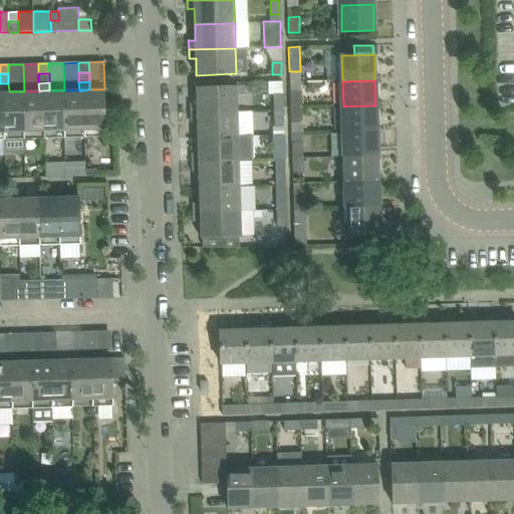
[(8,83),(0,83),(0,91),(4,91),(9,91),(8,83)]
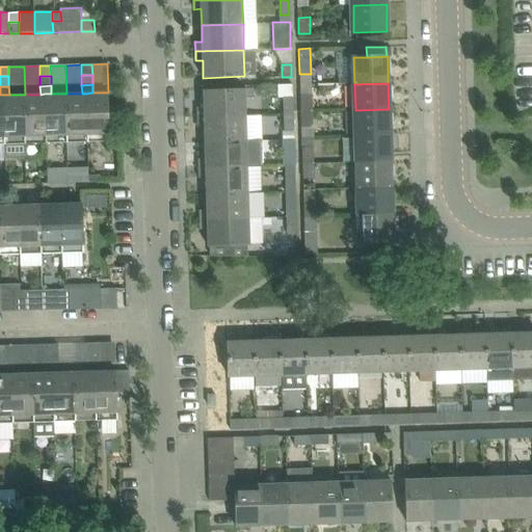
[(244,115),(244,97),(253,97),(253,88),(203,90),(204,107),(196,108),(196,116),(244,115)]
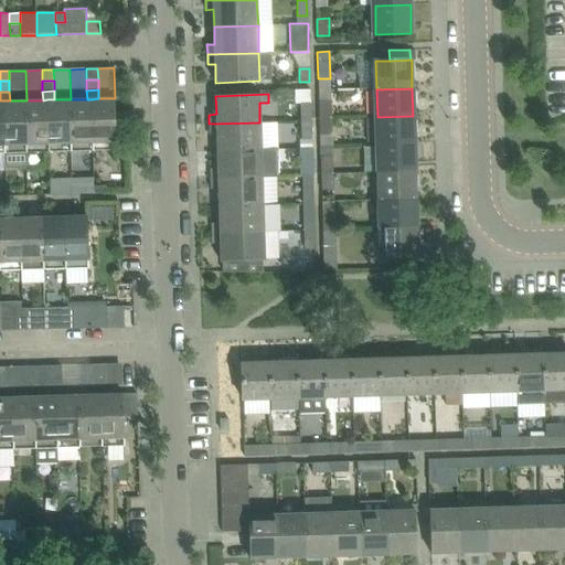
[(98,98),(92,99),(93,150),(99,150),(98,142),(116,142),(115,98),(98,98)]
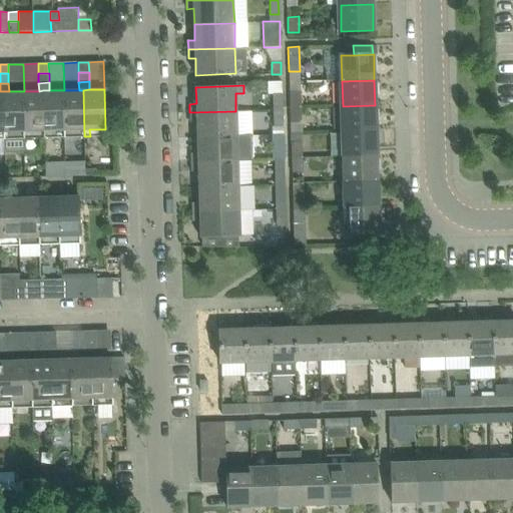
[(45,137),(43,90),(39,91),(24,91),(25,138),(45,137)]
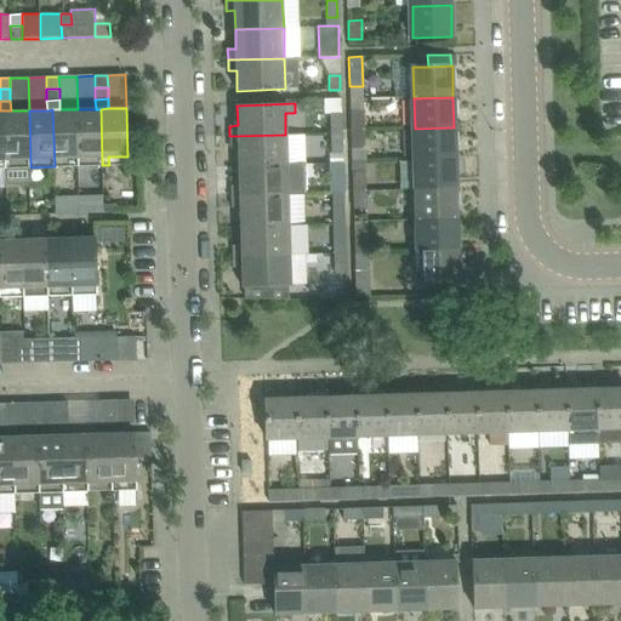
[(79,166),(78,109),(60,109),(52,109),(55,166),(79,166)]
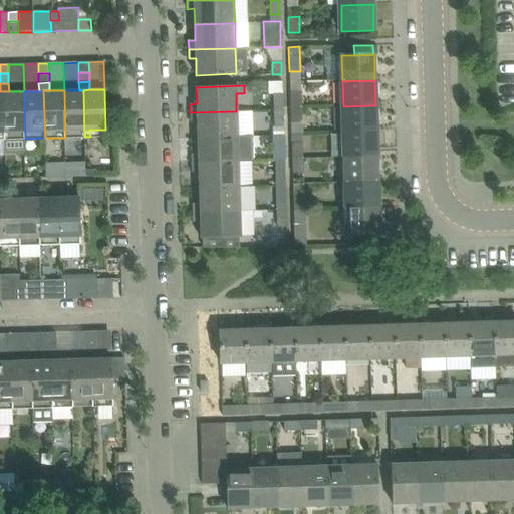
[(84,137),(83,90),(79,90),(64,90),(65,138),(84,137)]
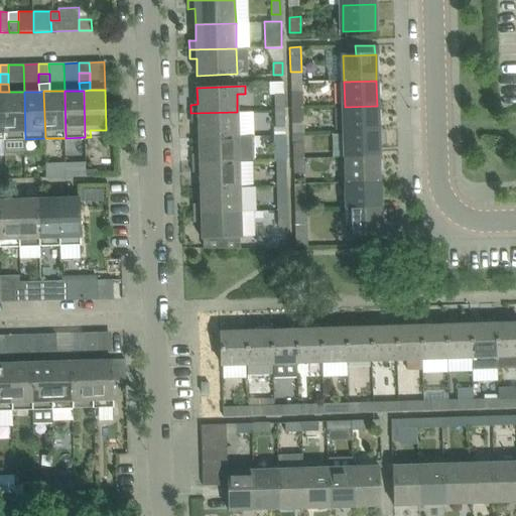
[(301,91),(291,91),(291,108),(302,108),(301,91)]
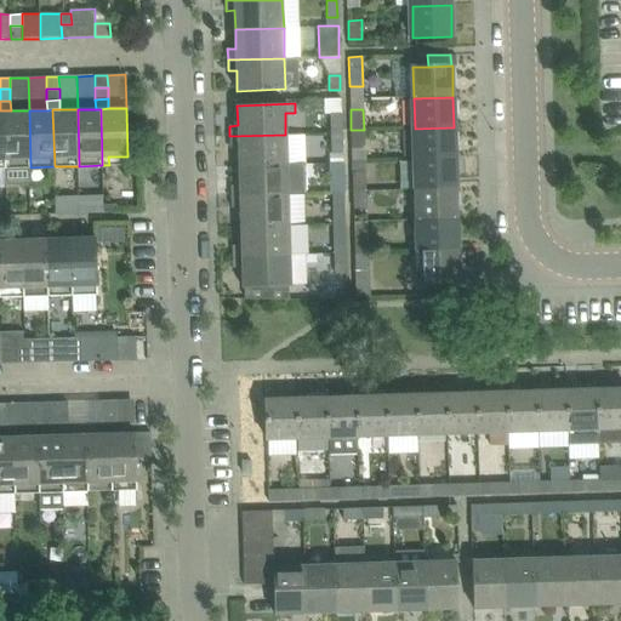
[(30,167),(29,110),(11,110),(5,110),(6,167),(30,167)]
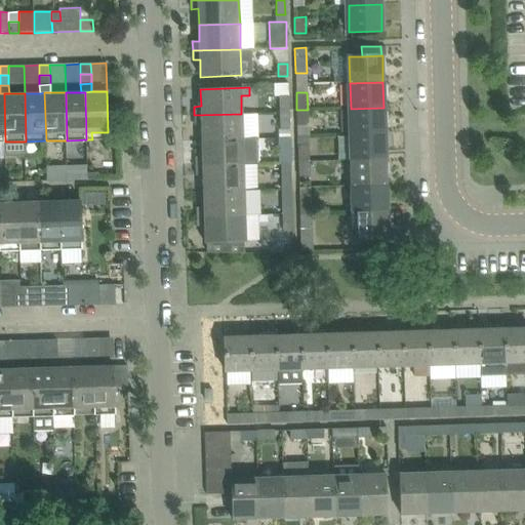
[(289,113),(288,95),(279,95),(280,113),(289,113)]
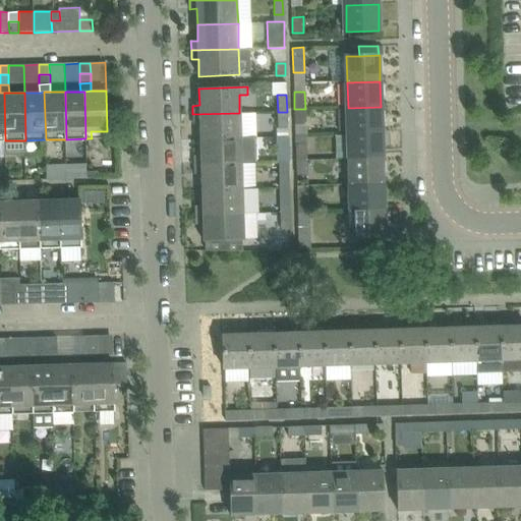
[(382,132),(381,107),(348,108),(348,133),(382,132)]
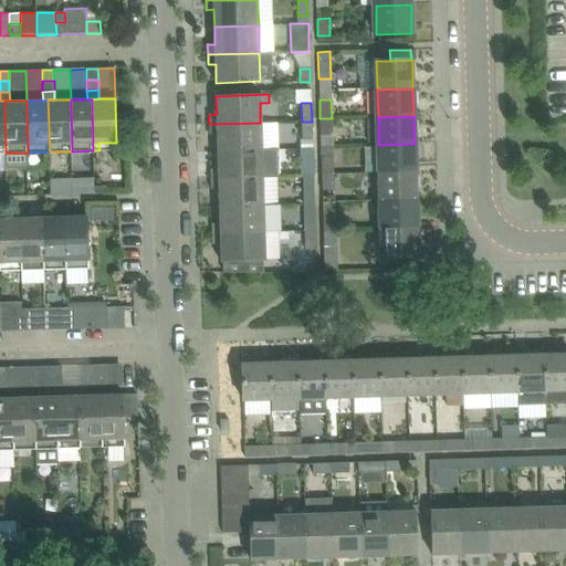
[(333,136),(332,118),(320,118),(321,137),(333,136)]
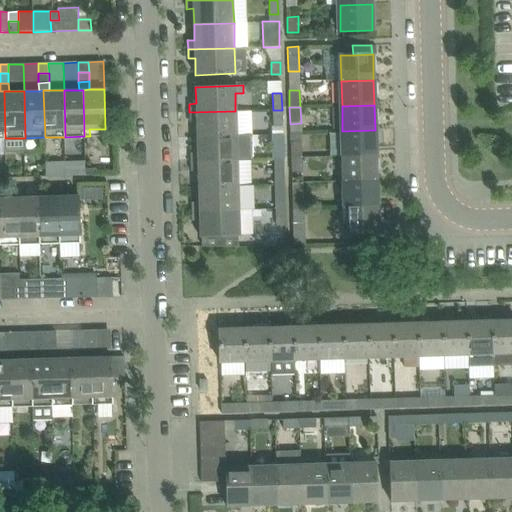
[(282,126),(282,110),(273,110),(273,126),(282,126)]
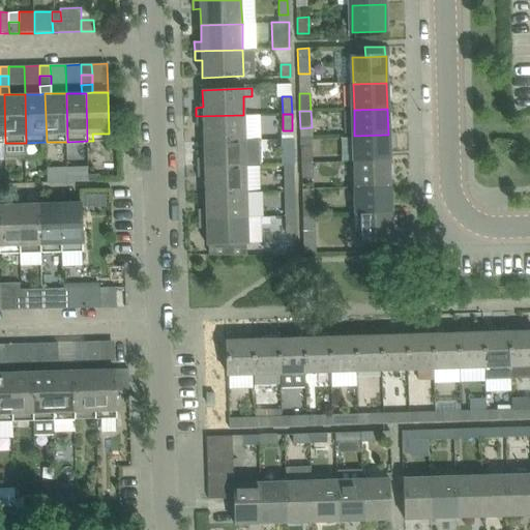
[(244,141),(243,115),(196,116),(197,126),(203,125),(204,142),(244,141)]
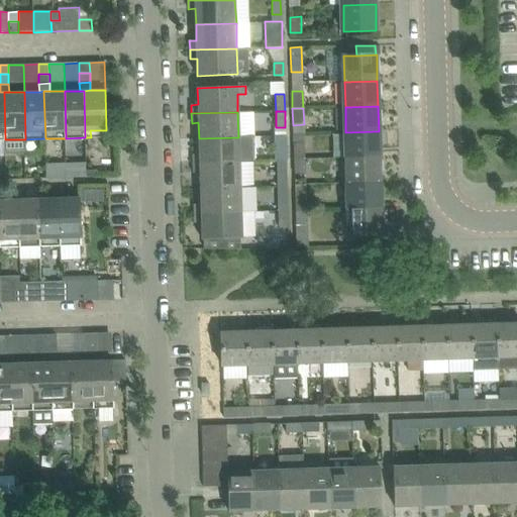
[(380,157),(379,131),(345,132),(346,158),(380,157)]
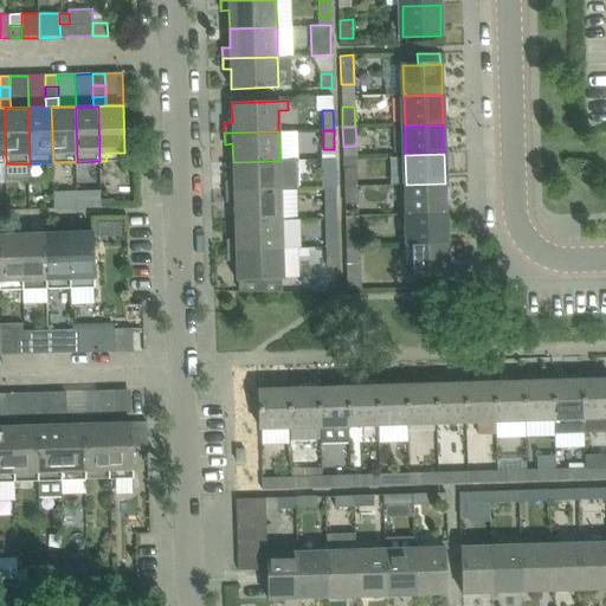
[(298,161),(279,161),(233,162),(233,181),(225,181),(226,192),(281,191),(300,191),(298,161)]
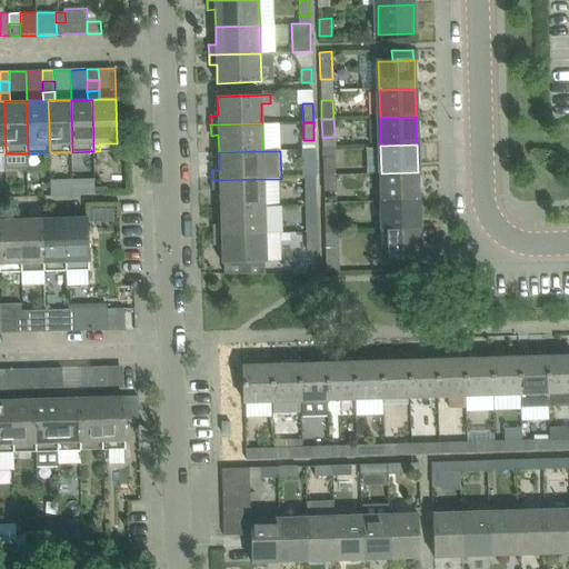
[(335,158),(322,158),(323,176),(335,176),(335,158)]
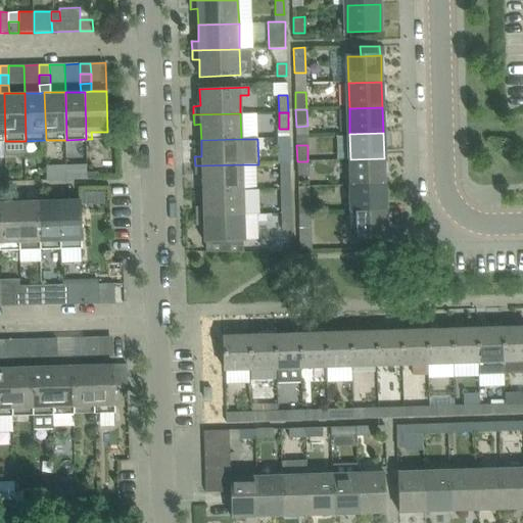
[(384,184),(384,158),(350,159),(351,186),(384,184)]
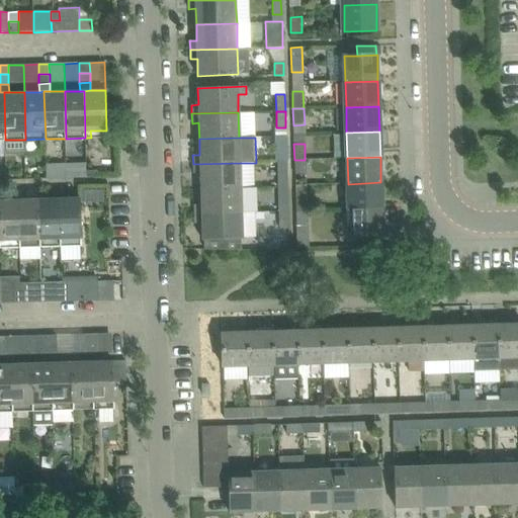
[(305,160),(294,160),(294,174),(306,174),(305,160)]
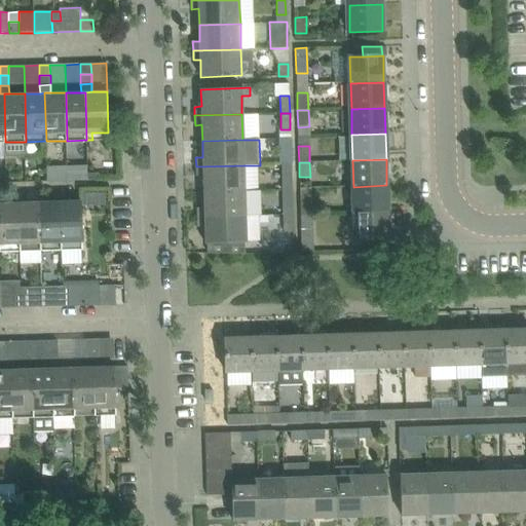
[(291,164),(282,164),(283,180),(292,180),(291,164)]
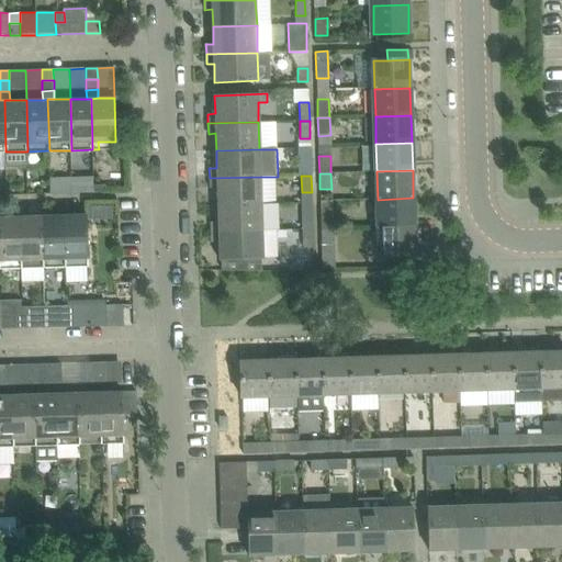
[(260,204),(260,177),(210,178),(210,188),(217,188),(217,205),(260,204)]
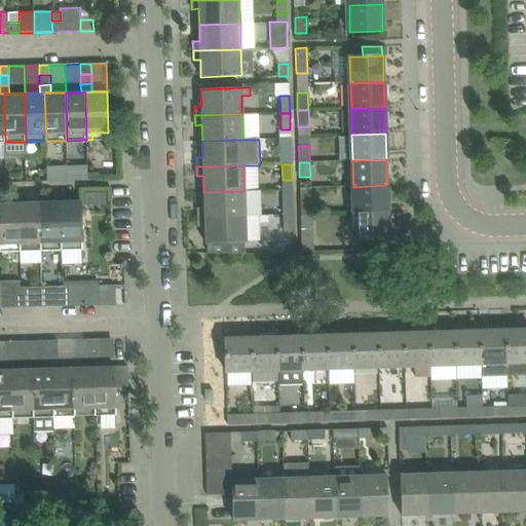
[(88,168),(67,170),(67,184),(88,184),(88,168)]
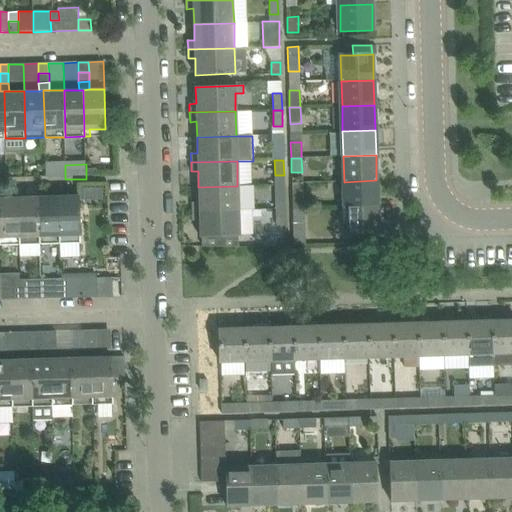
[(45,180),(65,179),(65,165),(45,165),(45,180)]
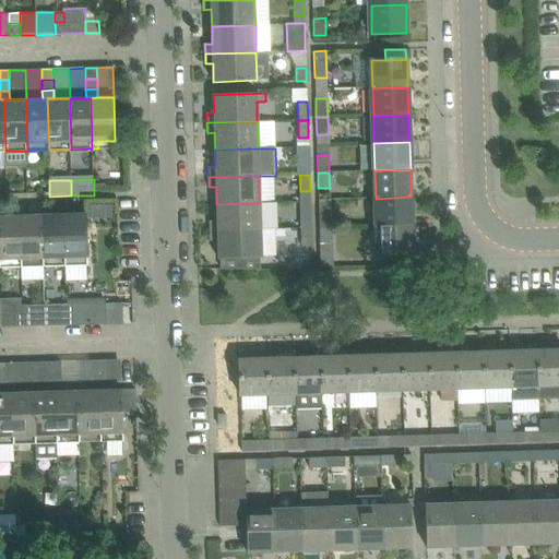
[(412,225),(411,197),(376,199),(377,226),(412,225)]
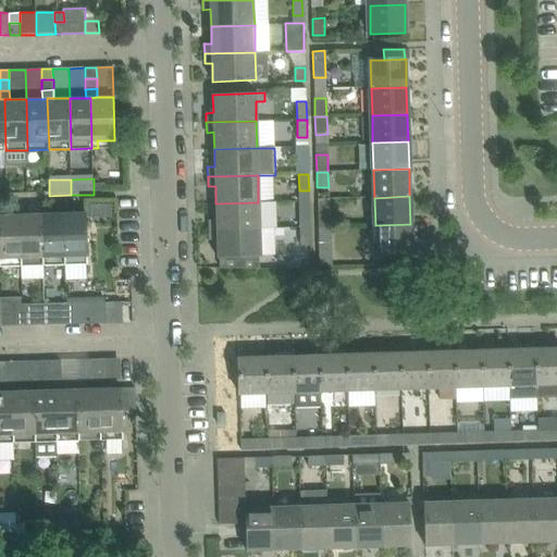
[(259,230),(258,202),(215,203),(217,221),(209,221),(209,231),(259,230)]
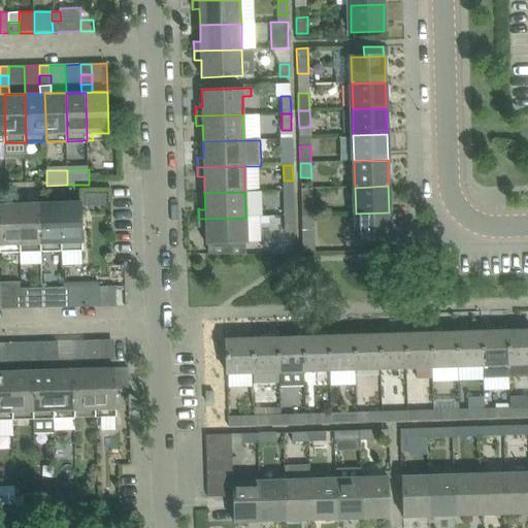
[(311,198),(301,199),(302,215),(312,215),(311,198)]
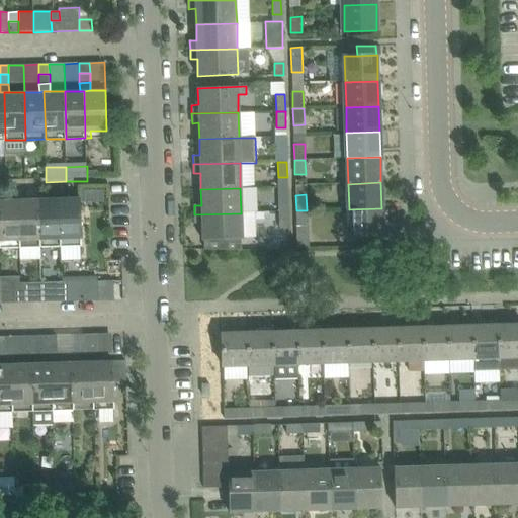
[(287,212),(287,195),(278,195),(278,212),(287,212)]
